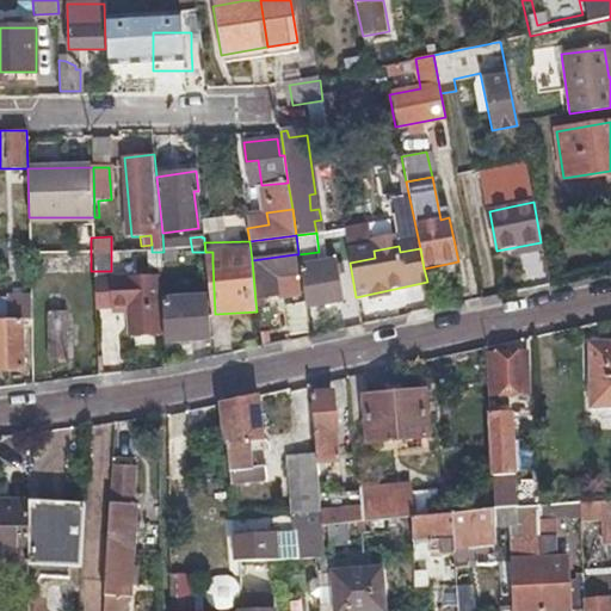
[(213,252),(205,252),(192,252),(164,252),(165,263),(213,261),(213,252)]
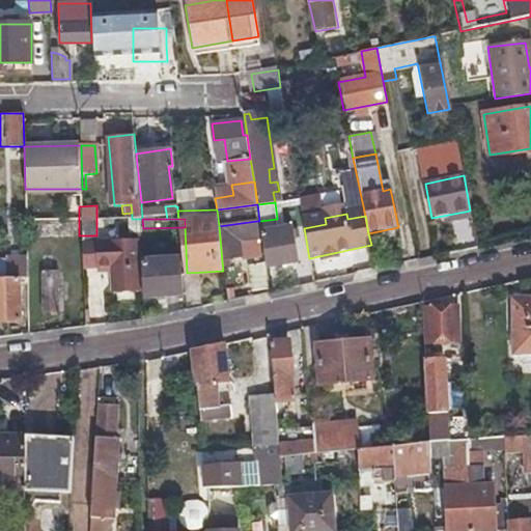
[(256,221),(219,226),(222,262),(242,259),(240,244),(258,240),(256,221)]
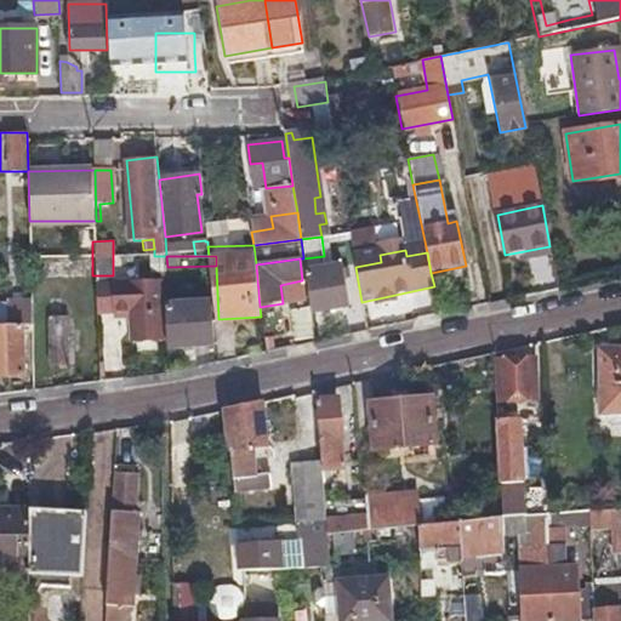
[(64,283),(64,273),(63,262),(38,263),(39,283),(64,283)]
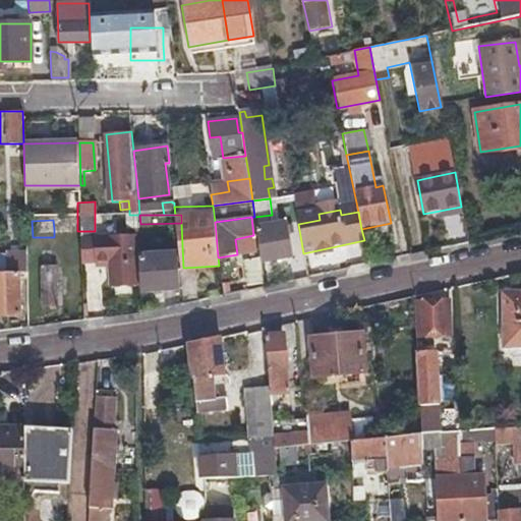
[(261,259),(277,257),(293,255),(288,223),(256,227),(261,259)]
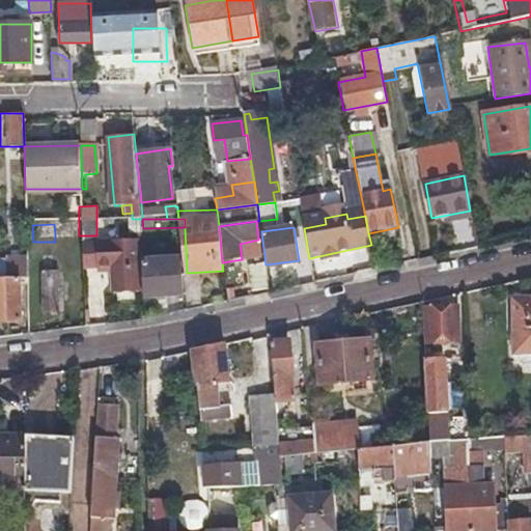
[(85,271),(100,271),(113,271),(114,297),(140,298),(139,244),(85,244),(85,271)]
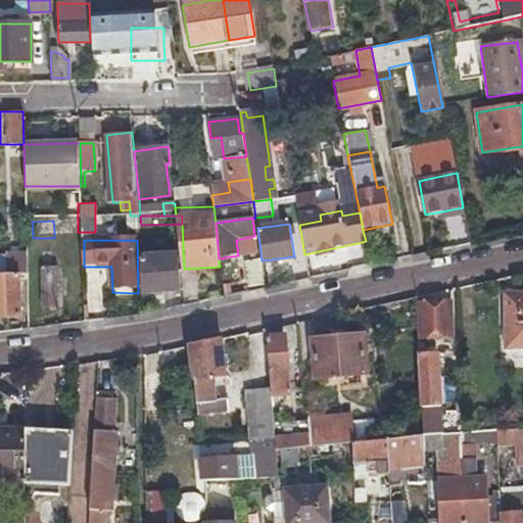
[(178,255),(162,255),(147,255),(148,291),(180,290),(178,255)]
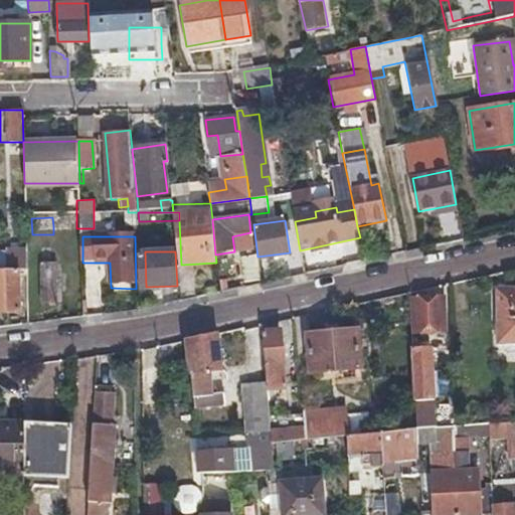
[(0,313),(22,313),(21,270),(8,271),(7,253),(0,253),(0,313)]
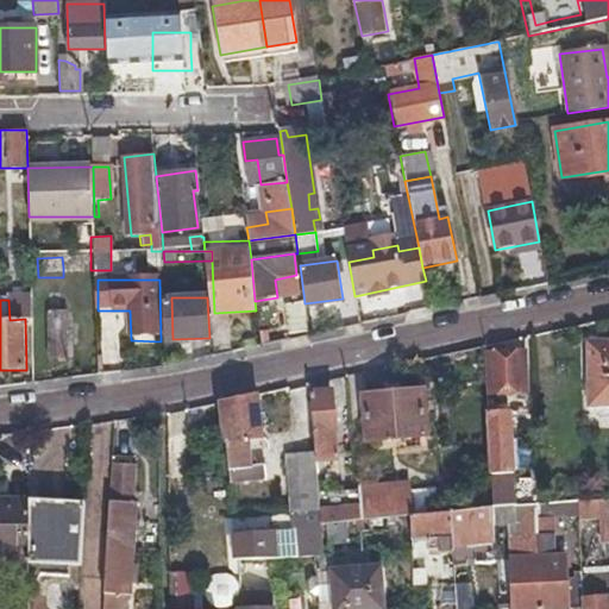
[(67,301),(56,301),(46,301),(46,350),(67,350),(67,301)]
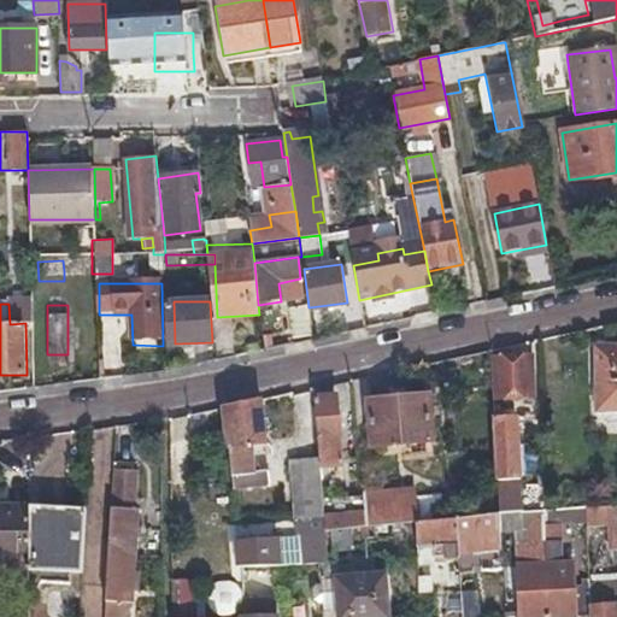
[(616,410),(616,347),(593,348),(595,411),(616,410)]
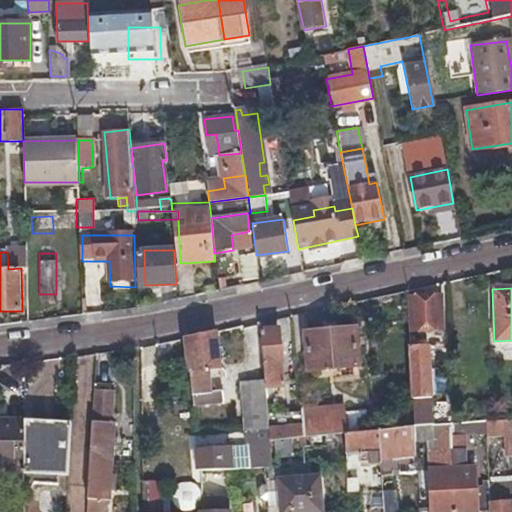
[(411,333),(427,333),(444,332),(442,296),(410,297),(411,333)]
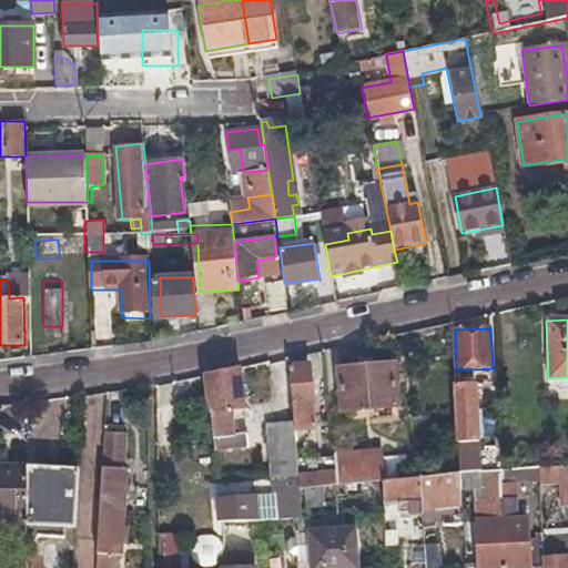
[(296,419),(296,429),(315,427),(308,353),(292,357),(296,419)]
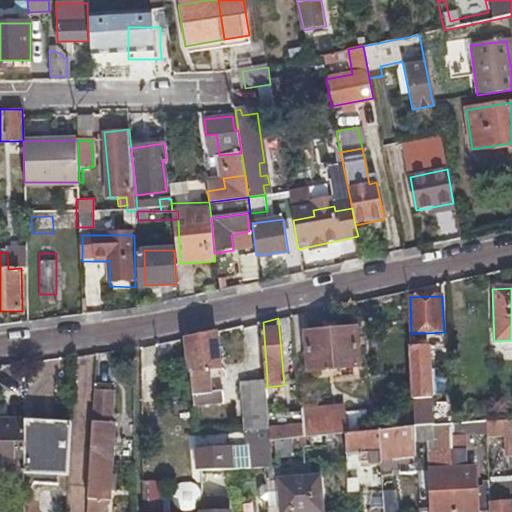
[(309,369),(334,368),(359,366),(357,325),(306,329),(309,369)]
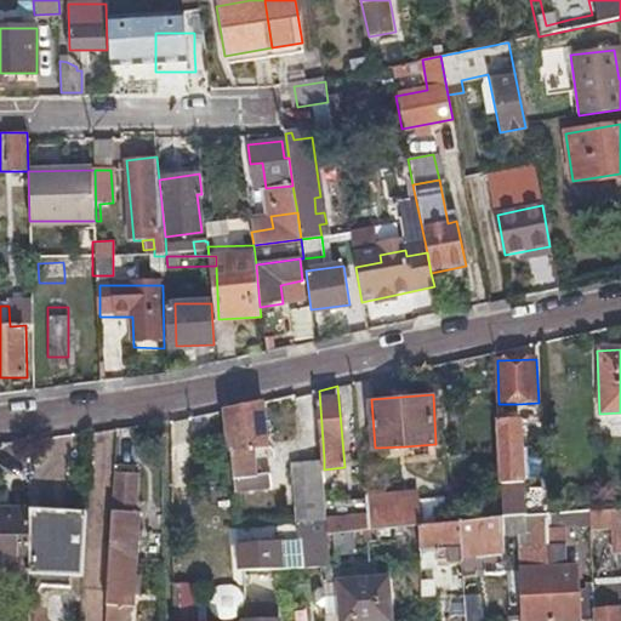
[(231,491),(241,491),(254,490),(251,445),(263,445),(261,403),(224,410),(231,491)]
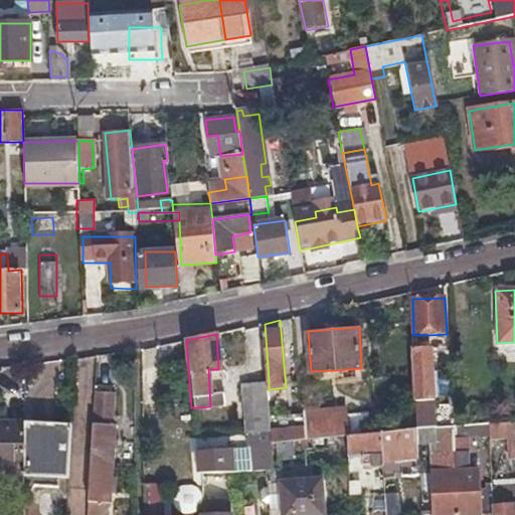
[(413,400),(422,400),(433,400),(431,348),(410,349),(413,400)]
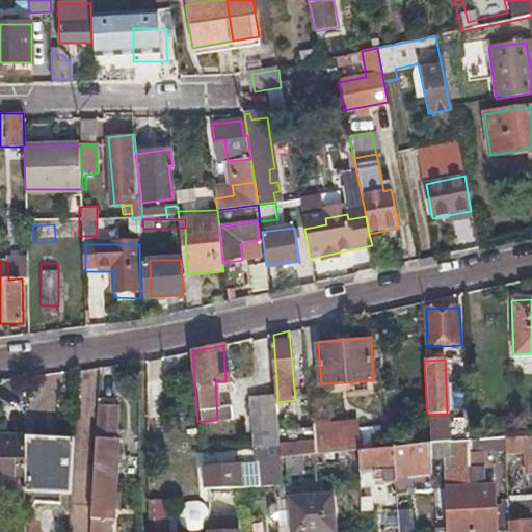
[(281,437),(277,402),(277,393),(259,395),(261,440),(281,437)]
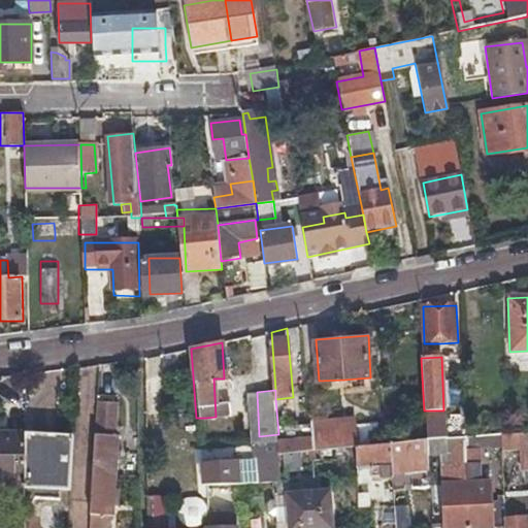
[(92,477),(113,477),(116,435),(103,434),(103,428),(114,429),(116,400),(96,399),(92,477)]
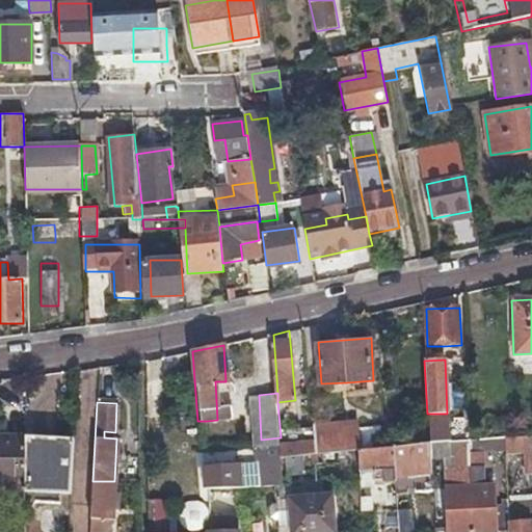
[(315,426),(315,434),(317,455),(353,451),(361,450),(358,423),(315,426)]
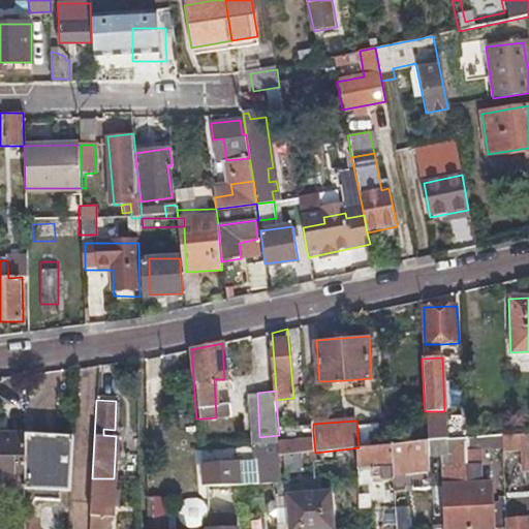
[(0,477),(22,478),(23,437),(23,433),(0,432),(0,477)]
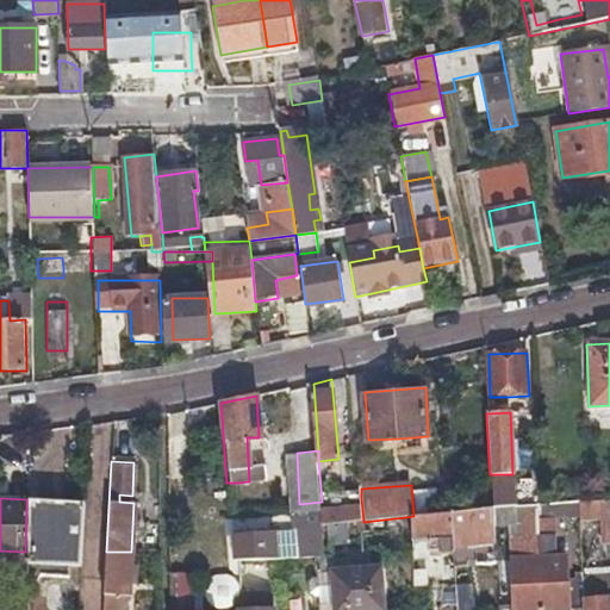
[(361,498),(322,502),(323,526),(363,522),(361,498)]
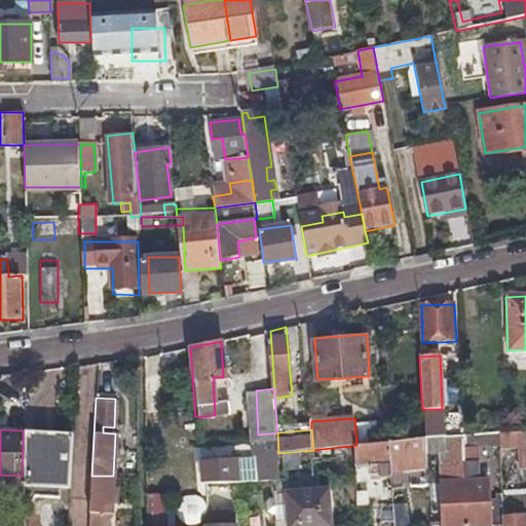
[(278,453),(277,433),(258,435),(259,458),(198,460),(200,483),(271,481),(280,481),(278,453)]
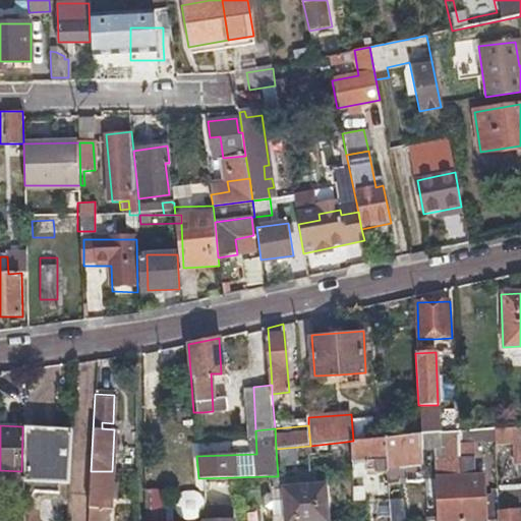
[(495,428),(458,430),(459,447),(460,461),(462,518),(497,517),(497,485),(484,485),(483,446),(495,446),(495,428)]
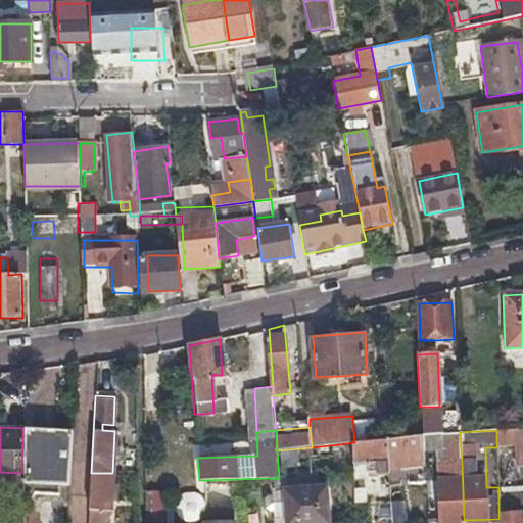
[(22,432),(21,473),(20,487),(66,490),(70,435),(22,432)]
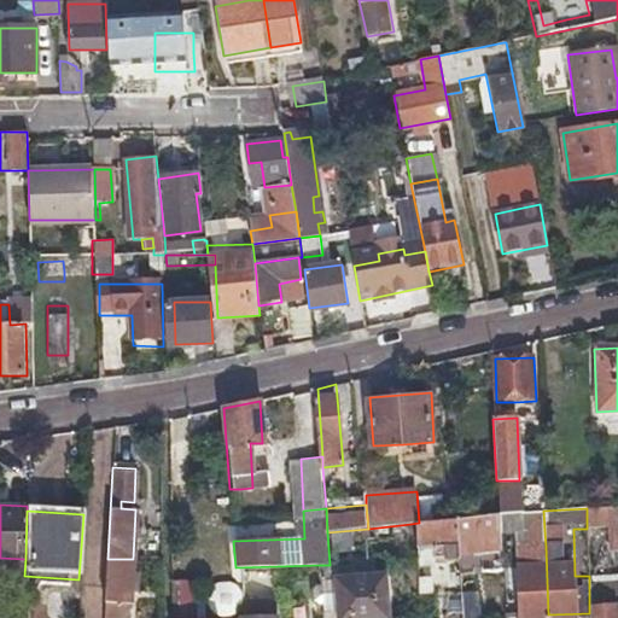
[(543,511),(499,516),(500,534),(544,530),(543,511)]
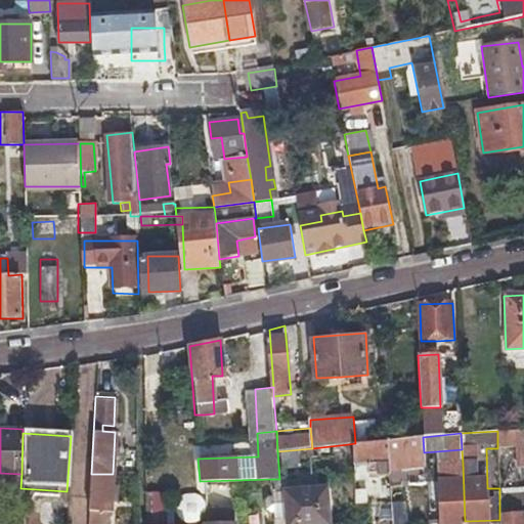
[(423,437),(388,440),(390,471),(424,469),(424,452),(423,437)]
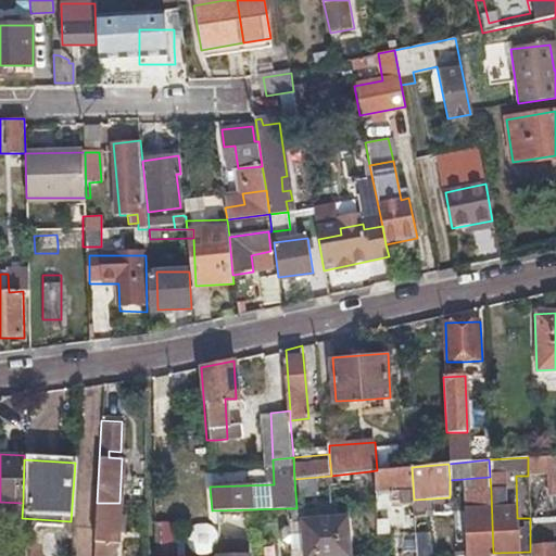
[(412,467),(377,470),(369,471),(371,494),(388,493),(388,502),(414,500),(412,467)]
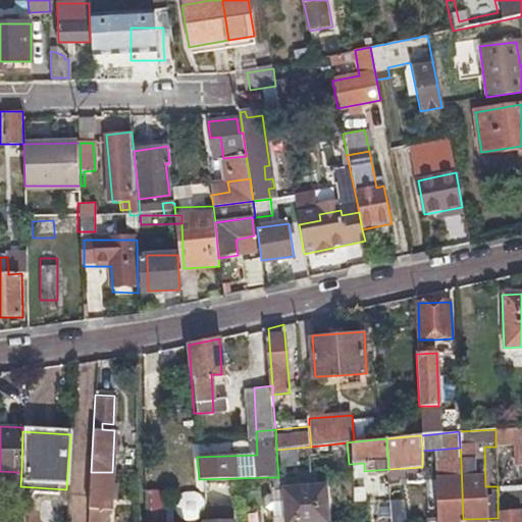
[(440,520),(463,519),(461,462),(448,462),(448,468),(438,469),(440,520)]
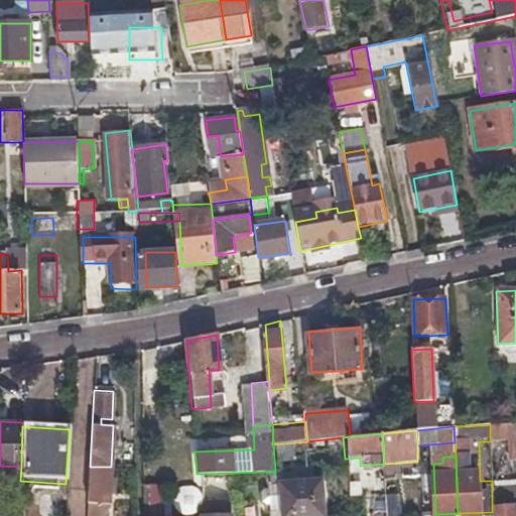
[(109,505),(111,467),(90,467),(88,503),(109,505)]
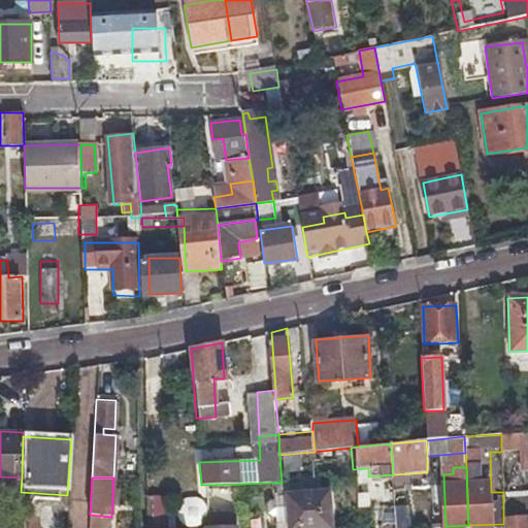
[(286,483),(282,483),(272,483),(273,491),(277,491),(278,496),(287,495),(286,483)]
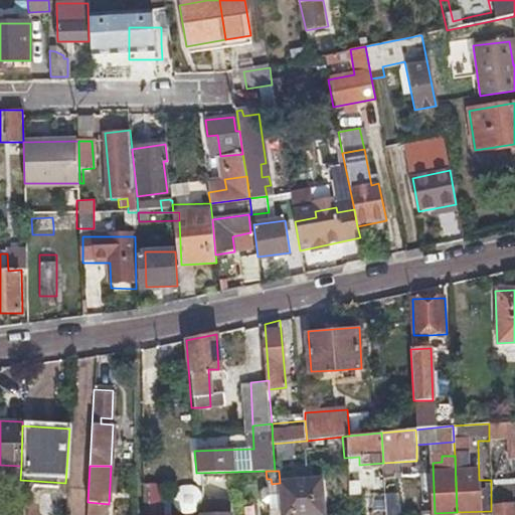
[(323,514),(321,479),(280,483),(272,484),(271,479),(267,479),(268,488),(264,488),(260,491),(261,501),(265,503),(269,503),(269,514),(277,514),(276,504),(281,504),(282,514),(323,514)]
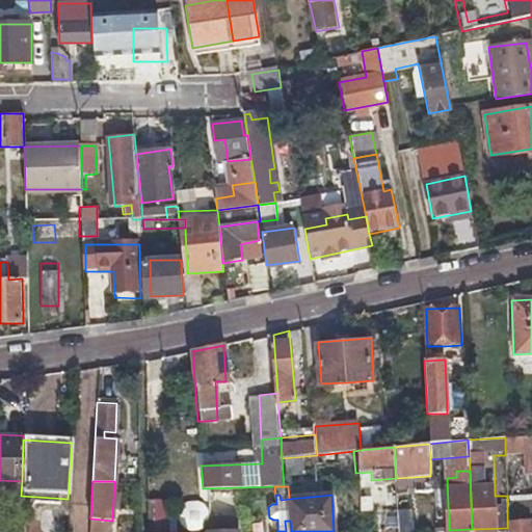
[(165,517),(166,501),(147,499),(145,516),(165,517)]
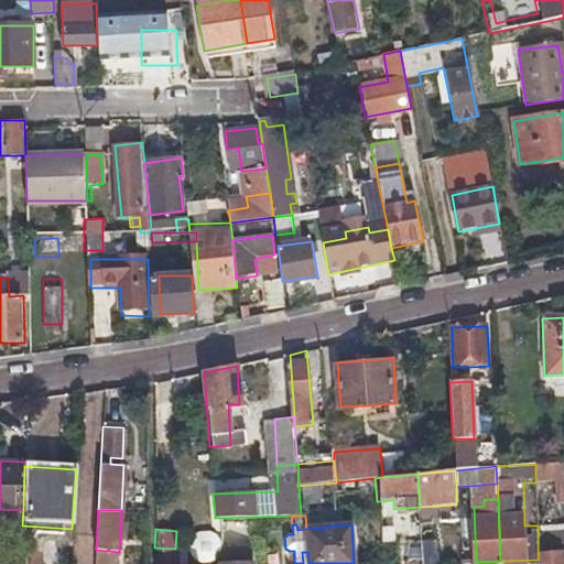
[(421,542),(422,563),(436,563),(435,541),(421,542)]
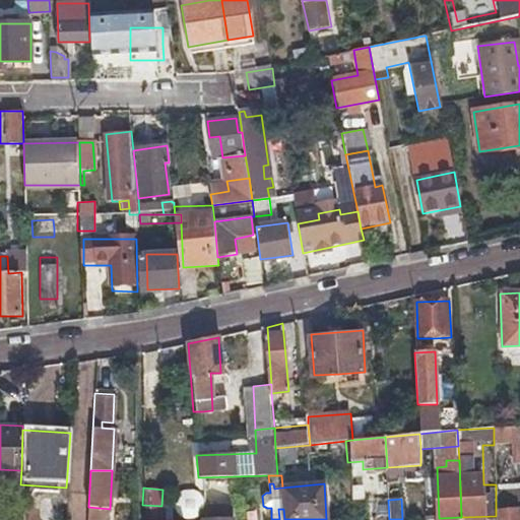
[(519,519),(519,511),(501,512),(501,519),(519,519)]
